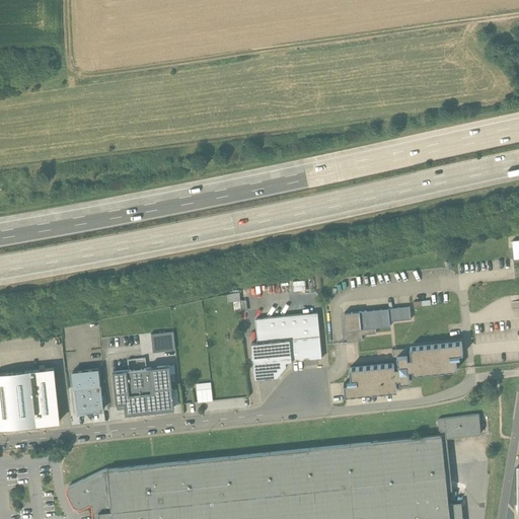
[(238,292),(226,293),(227,301),(239,300),(238,292)]
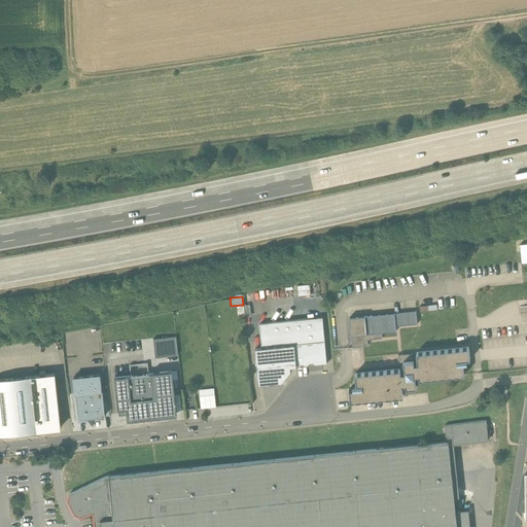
[(416,311),(349,318),(352,347),(367,345),(367,340),(382,338),(382,332),(396,330),(395,326),(417,324),(416,311)]
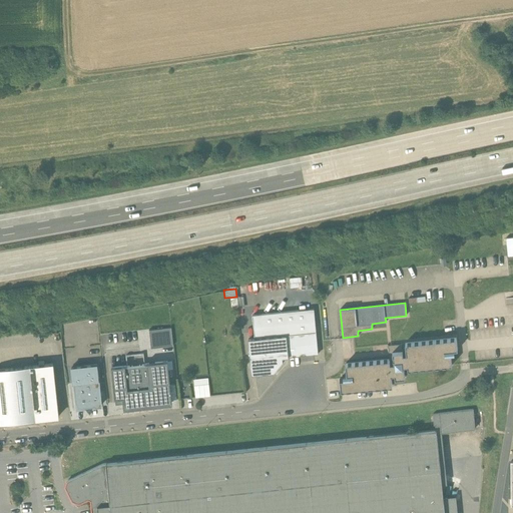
[(254,339),(248,340),(251,375),(274,373),(283,362),(283,358),(318,355),(314,310),(252,316),(254,339)]
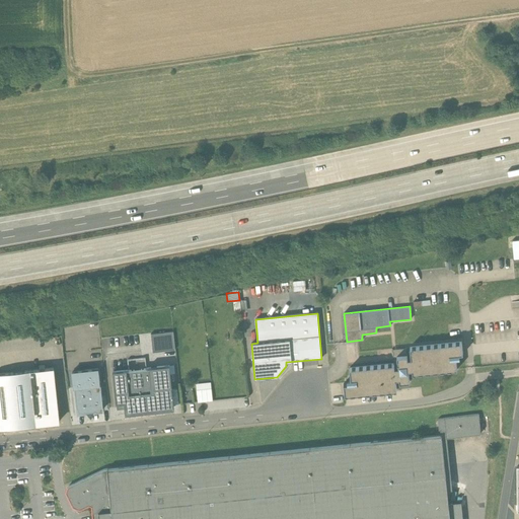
[(393,363),(349,368),(351,379),(349,379),(349,383),(344,383),(345,395),(396,390),(395,379),(398,379),(399,382),(410,381),(410,378),(413,377),(413,374),(457,370),(456,358),(458,358),(457,355),(462,354),(461,342),(410,347),(411,358),(408,359),(406,355),(396,356),(396,360),(393,360),(393,363)]
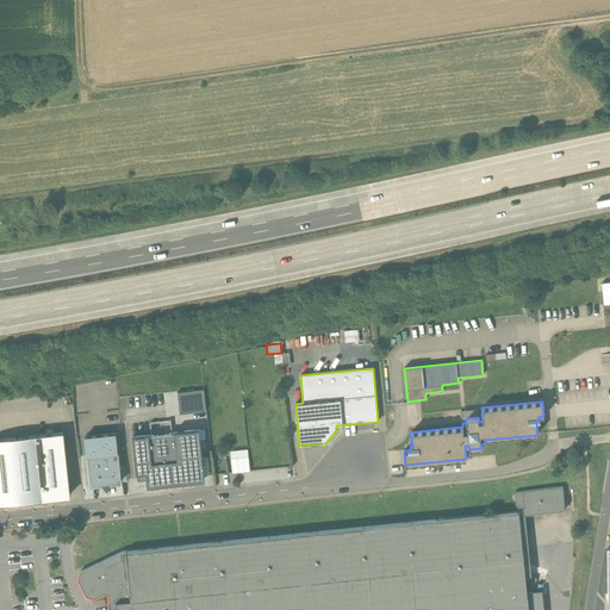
[(150,434),(135,435),(138,480),(147,479),(148,486),(206,481),(205,479),(201,430),(172,433),(170,422),(149,423),(150,434)]
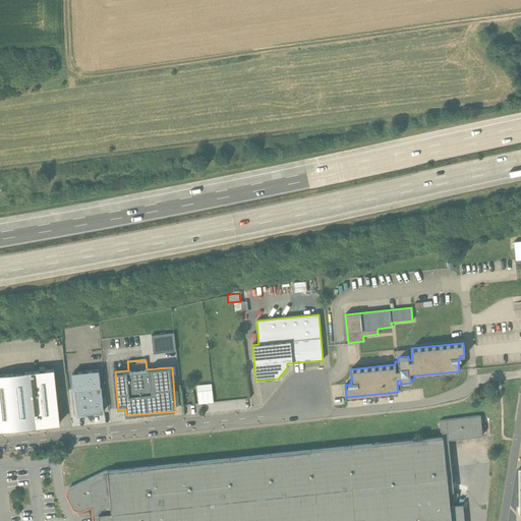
[(55,369),(0,373),(0,427),(60,422),(55,369)]
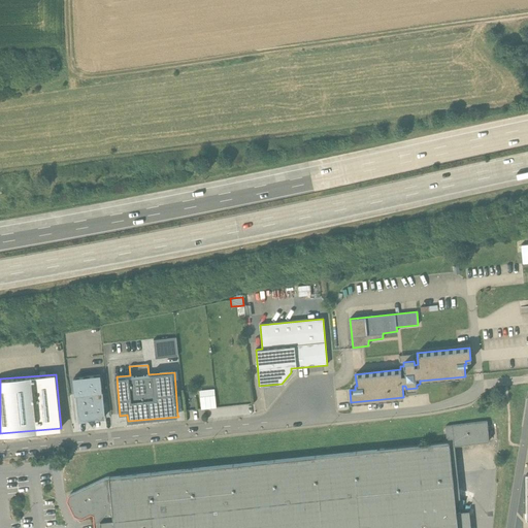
[(100,375),(73,378),(77,421),(104,418),(100,375)]
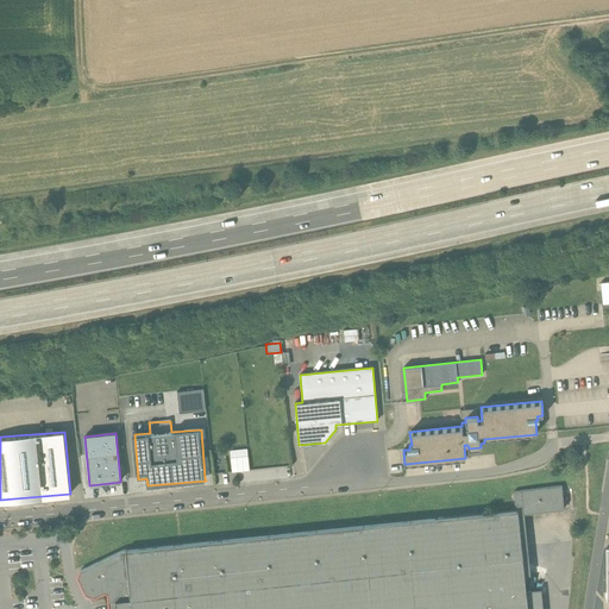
[(248,456),(231,458),(232,472),(250,470),(248,456)]
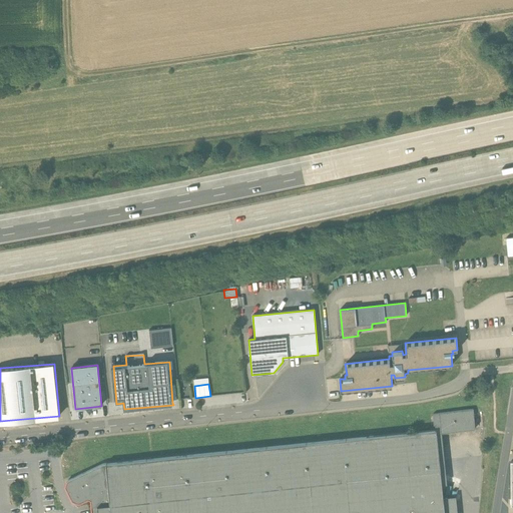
[(473,411),(432,415),(433,426),(435,426),(435,431),(437,431),(437,435),(475,431),(473,411)]
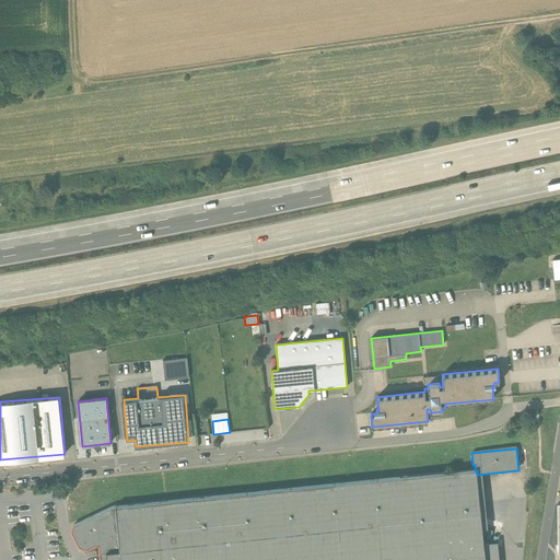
[(475,470),(116,508),(116,506),(112,508),(73,525),(70,532),(78,548),(84,549),(92,546),(95,544),(100,546),(104,548),(105,559),(498,559),(497,544),(483,545),(477,475),(477,470),(475,470)]
